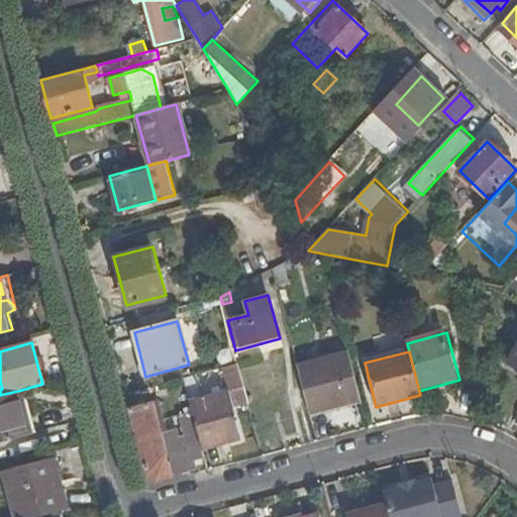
[(348,354),(298,368),(310,413),(360,400),(348,354)]
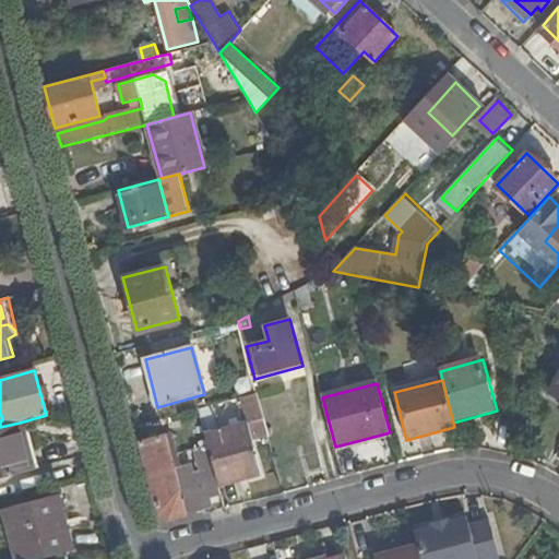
[(254,442),(270,438),(266,426),(265,426),(257,395),(225,403),(230,428),(248,423),(249,430),(207,441),(209,447),(219,486),(264,475),(254,442)]
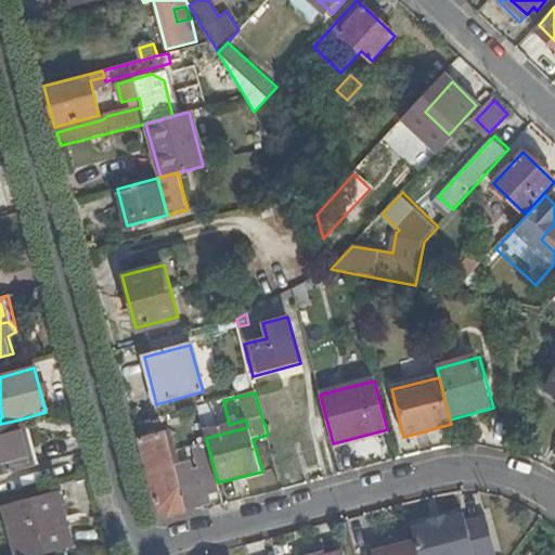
[(0,475),(33,467),(20,420),(0,424),(0,475)]
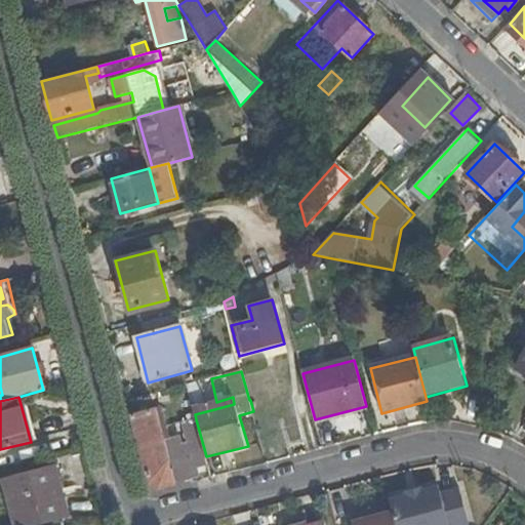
[(196,469),(208,465),(206,456),(196,419),(183,423),(187,443),(177,446),(175,439),(170,440),(162,408),(133,416),(151,483),(160,488),(199,479),(196,469)]
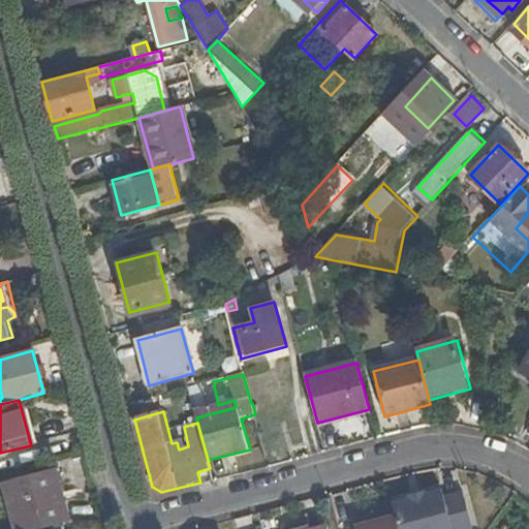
[(35,528),(67,521),(54,471),(2,485),(13,528),(35,528)]
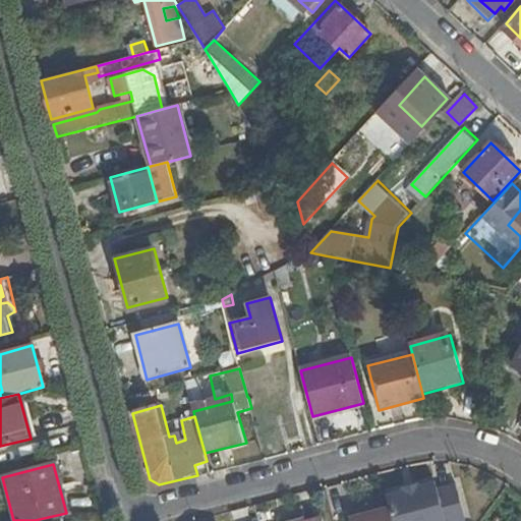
[(404,490),(389,495),(391,507),(395,520),(461,520),(467,519),(458,483),(439,488),(437,481),(419,485),(404,490)]
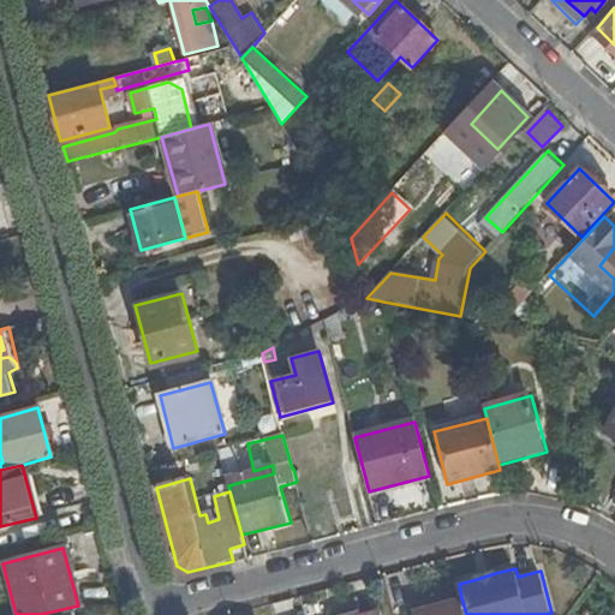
[(445,595),(433,598),(434,605),(447,602),(445,595)]
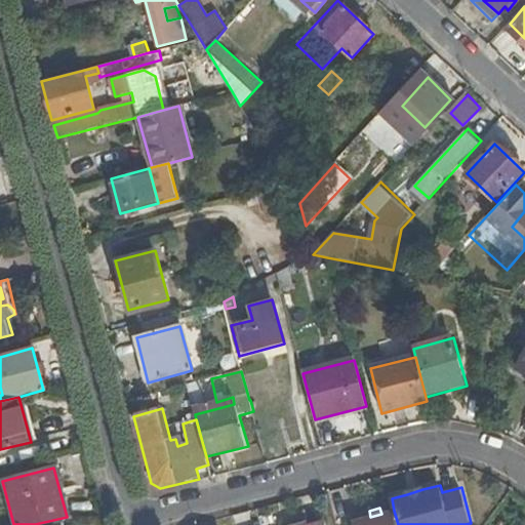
[(398,524),(394,511),(381,514),(370,517),(369,511),(353,515),(355,524),(398,524)]
